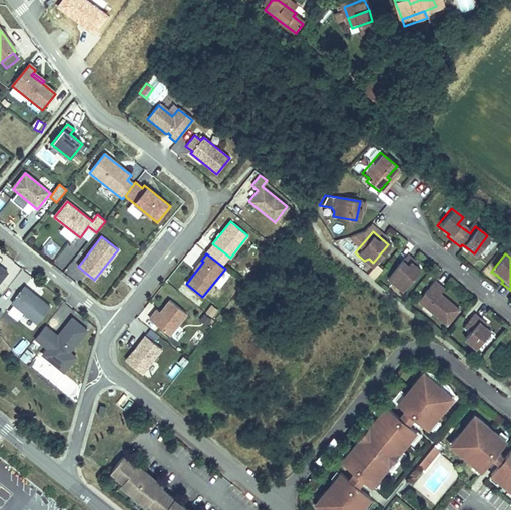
[(417,270),(402,257),(385,278),(393,286),(398,284),(403,288),(417,270)]
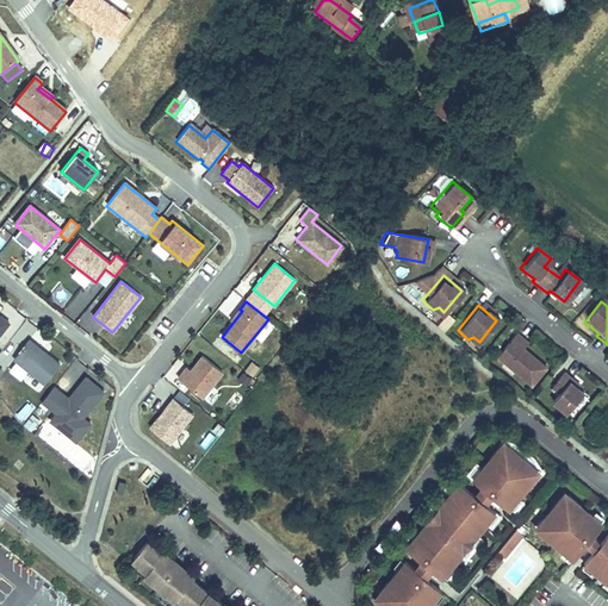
[(521,350),(517,348),(522,342),(515,336),(496,358),(503,366),(506,362),(516,370),(514,374),(529,387),(544,369),(521,350)]
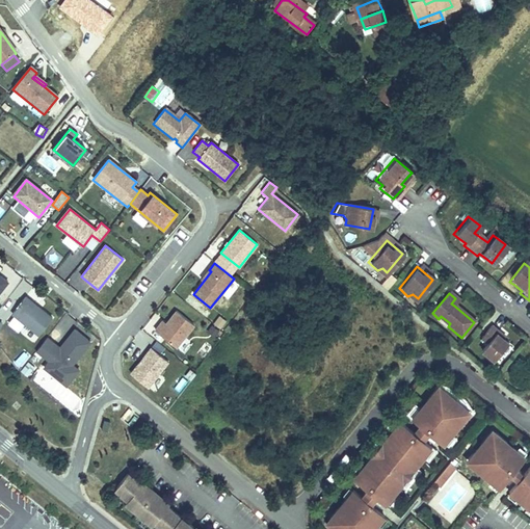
[(53,318),(26,297),(12,314),(40,336),(53,318)]
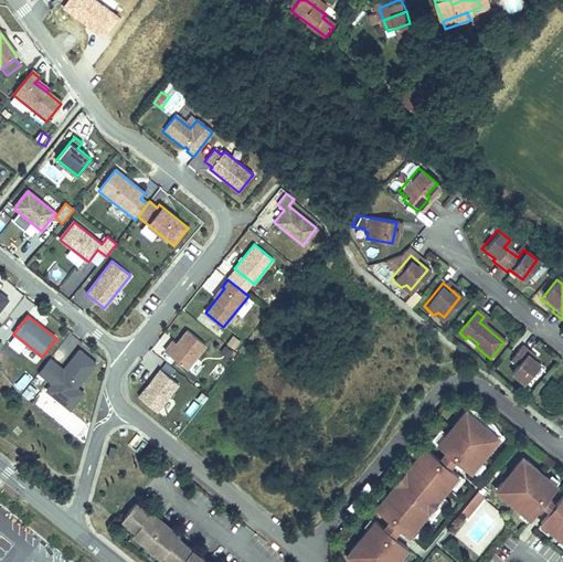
[(188,369),(206,345),(188,330),(177,343),(169,353),(188,369)]
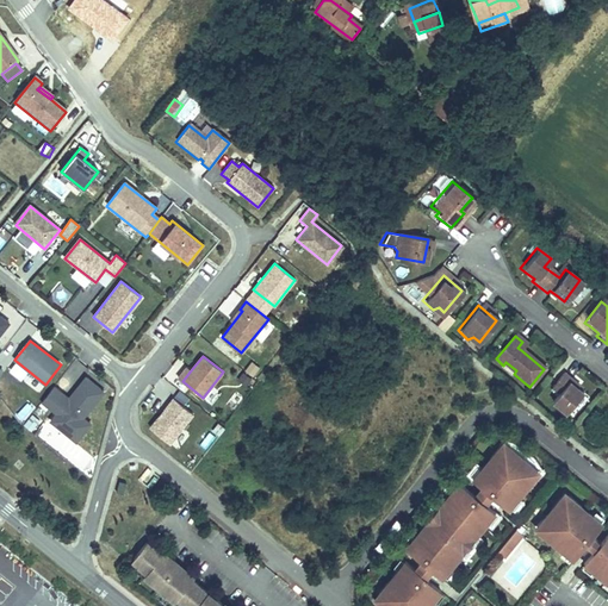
[(516,370),(506,362),(503,366),(514,374),(516,370)]
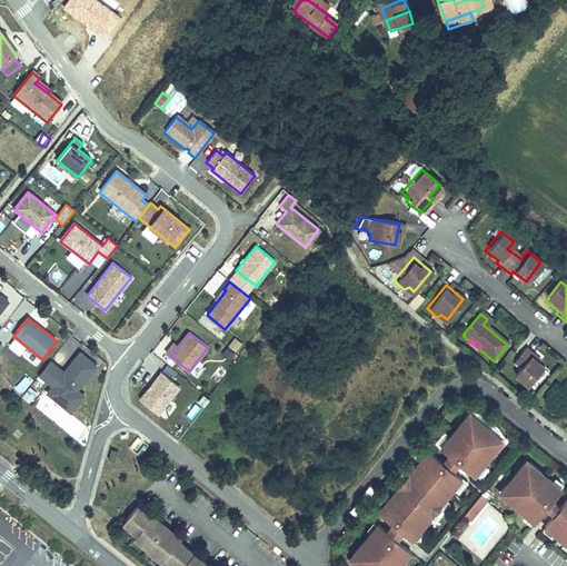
[(238,353),(245,345),(237,339),(231,347),(238,353)]
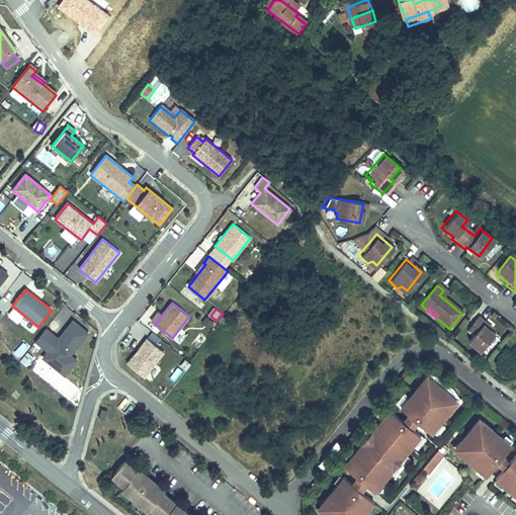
[(155,324),(162,315),(159,312),(152,322),(155,324)]
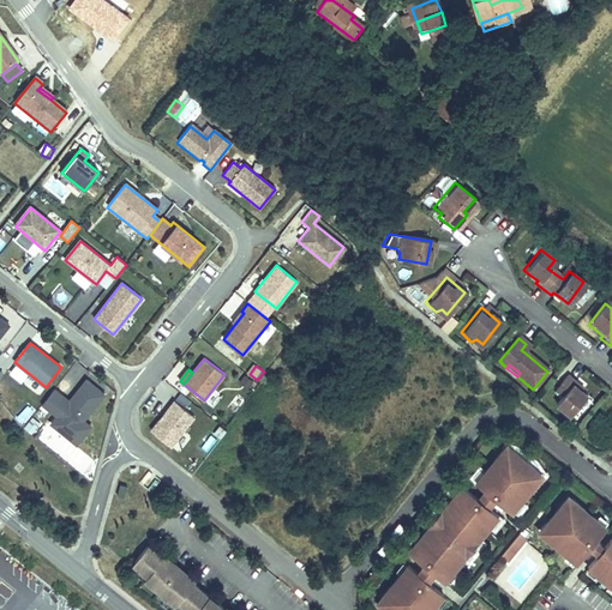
[(568,418),(585,398),(580,393),(571,387),(574,385),(565,378),(553,392),(561,398),(555,406),(568,418)]
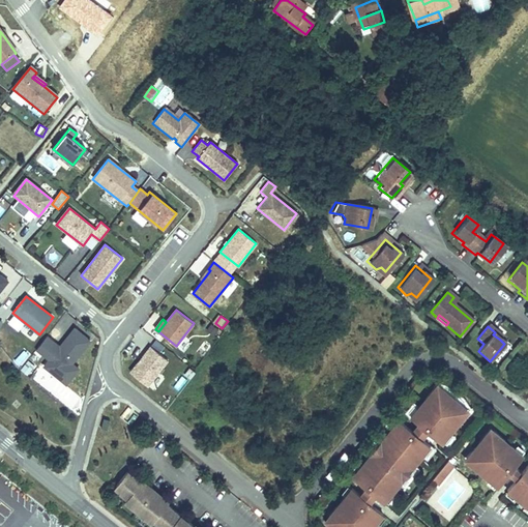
[(60,379),(72,363),(90,341),(75,328),(60,347),(50,360),(45,367),(60,379)]
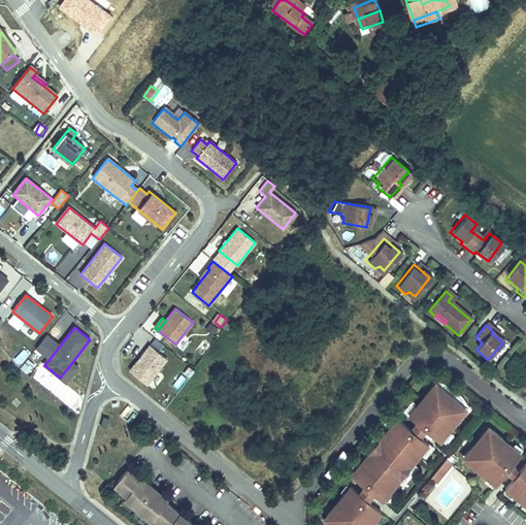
[(26,350),(11,330),(0,337),(0,339),(27,375),(39,366),(26,350)]
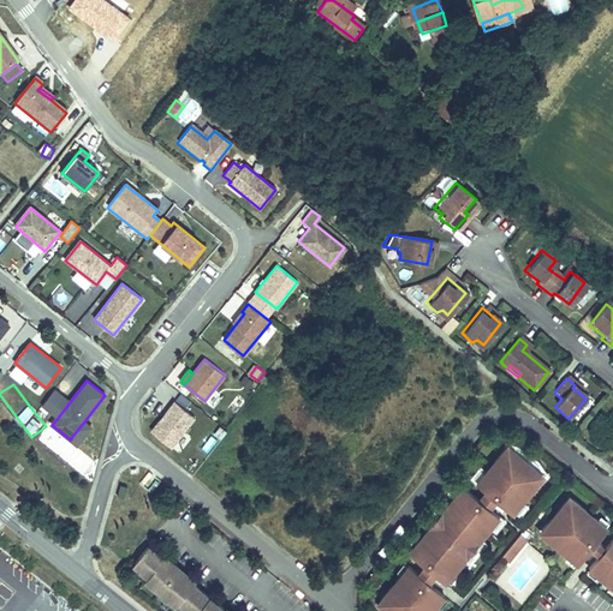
[(51,412),(63,396),(54,390),(42,406),(51,412)]
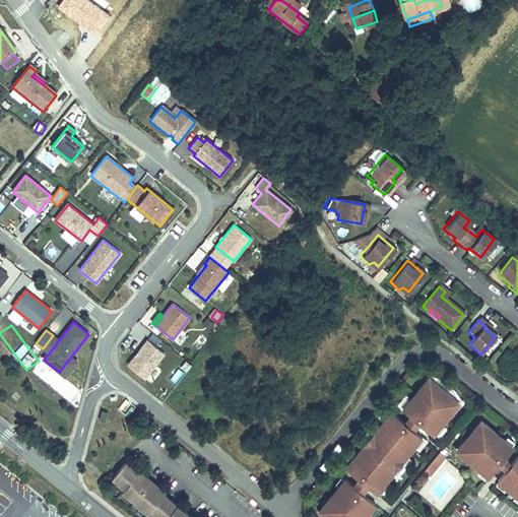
[(49,353),(59,340),(53,335),(43,348),(49,353)]
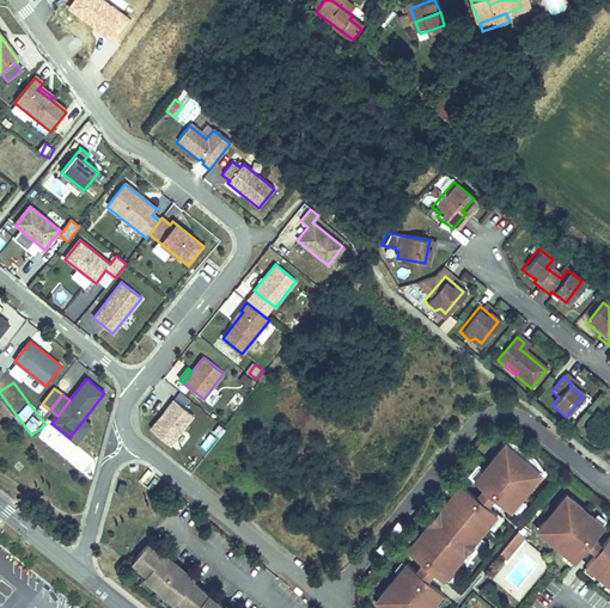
[(170,444),(194,416),(175,400),(151,429),(170,444)]
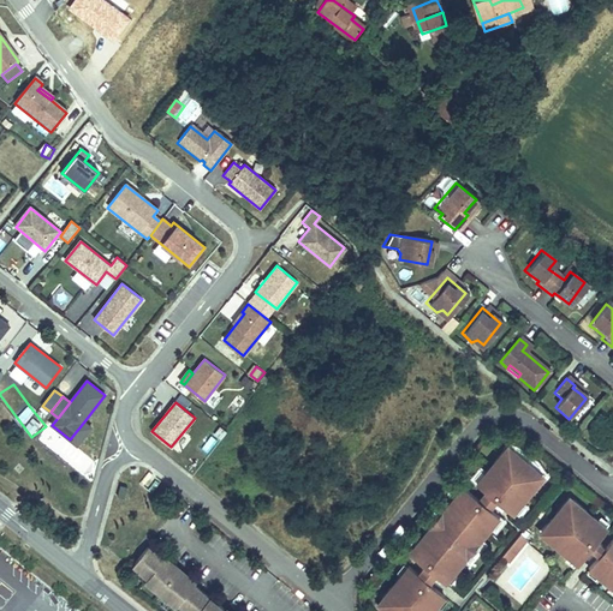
[(77,445),(91,427),(84,421),(70,439),(77,445)]
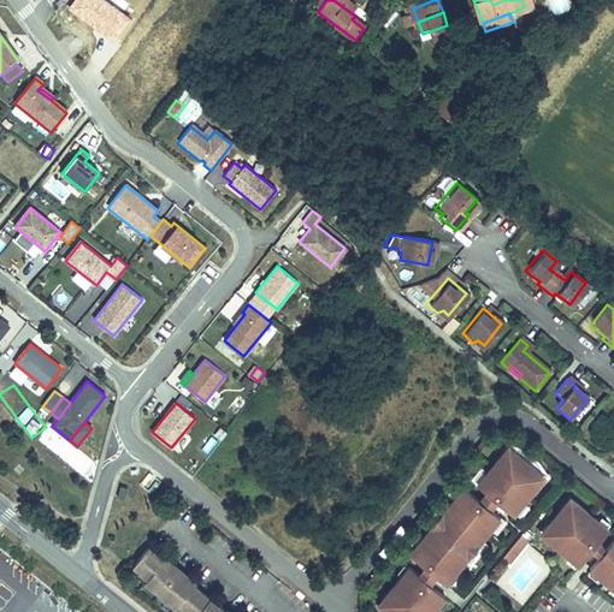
[(213,438),(223,444),(230,434),(220,427),(213,438)]
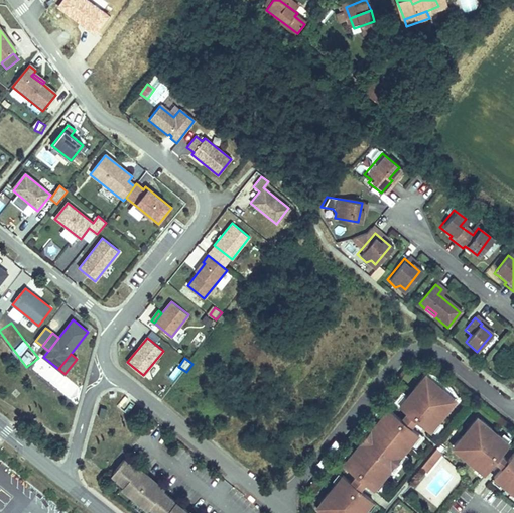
[(178,366),(168,374),(173,382),(184,375),(178,366)]
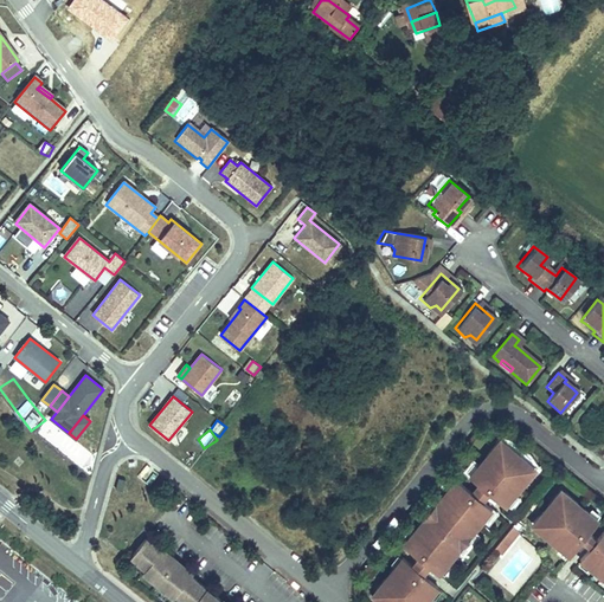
[(509,502),(535,470),(528,464),(532,460),(511,442),(507,446),(500,440),(473,473),(482,481),(493,490),(508,503),(509,502)]
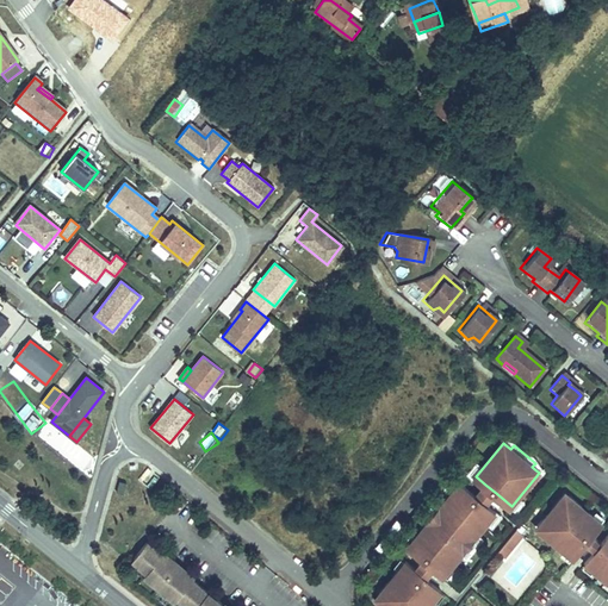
[(123,494),(126,483),(119,481),(117,493),(123,494)]
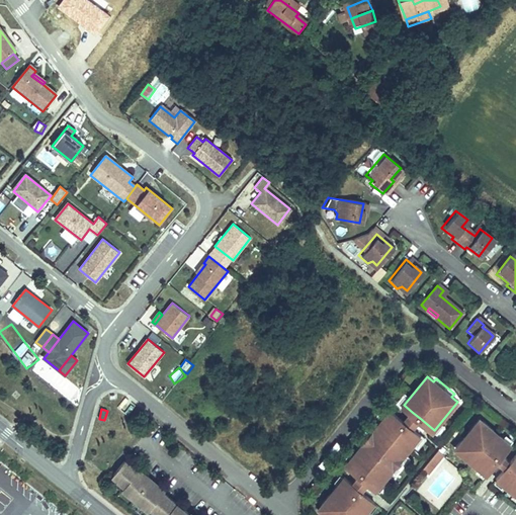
[(376,488),(422,434),(414,427),(406,420),(392,409),(346,462),(360,475),(369,482),(376,488)]
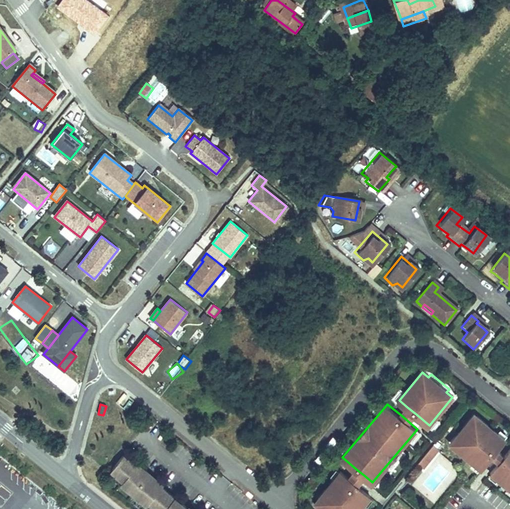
[(416,414),(407,407),(401,415),(409,422),(416,414)]
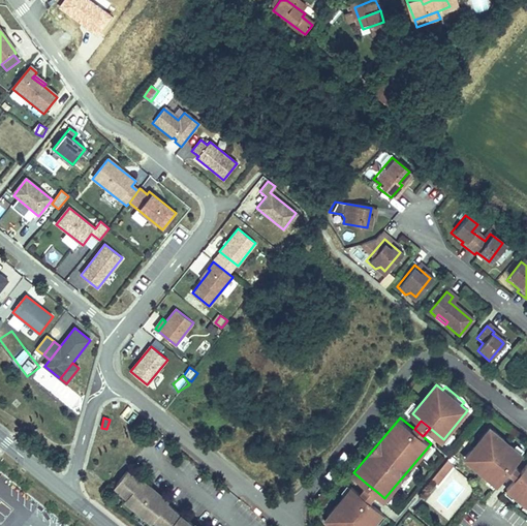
[(515,463),(524,452),(495,427),(490,433),(487,431),(471,450),(474,452),(469,458),(498,483),(508,469),(515,463)]
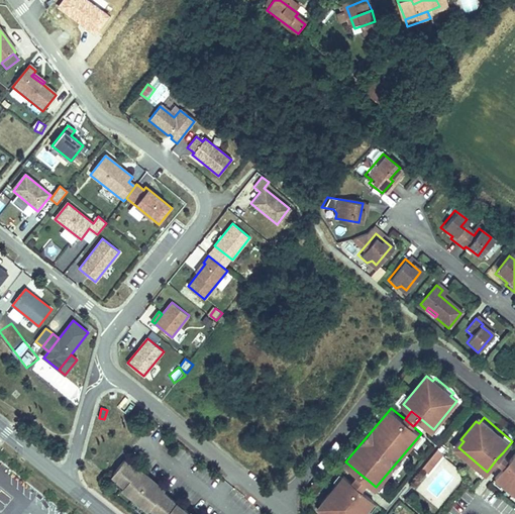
[(429,472),(444,452),(438,447),(423,467),(429,472)]
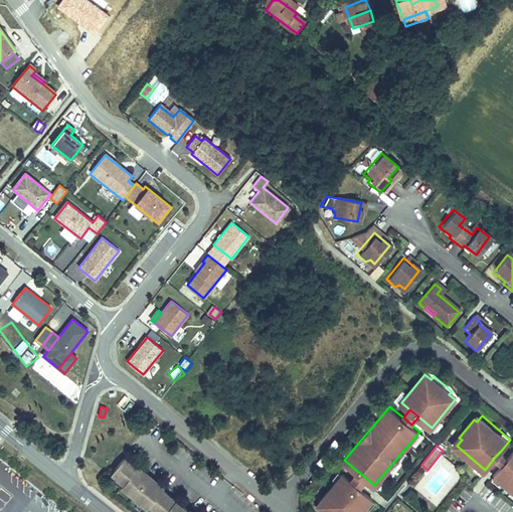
[(512,451),(508,457),(503,463),(494,474),(512,489),(512,451)]
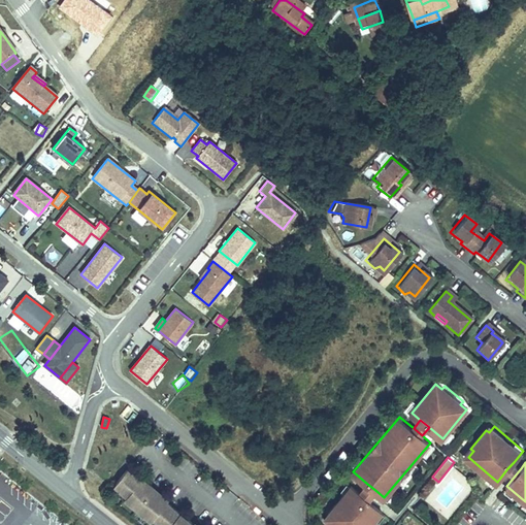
[(516,474),(521,468),(514,462),(507,468),(516,474)]
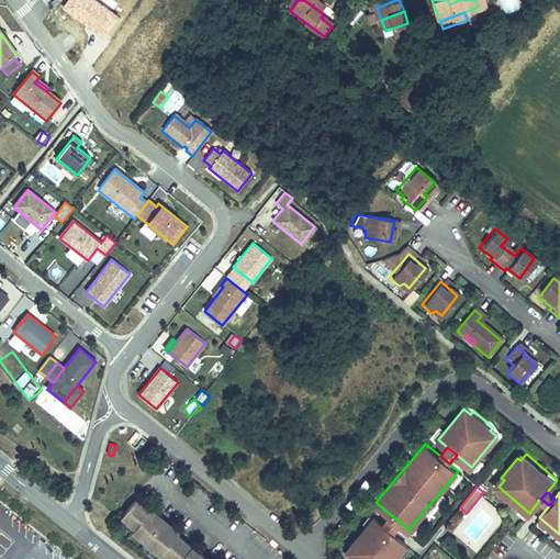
[(175,543),(149,521),(150,518),(153,517),(137,505),(125,520),(132,525),(130,527),(145,539),(143,543),(156,552),(158,550),(168,558),(186,558),(193,550),(179,538),(177,540),(175,543)]
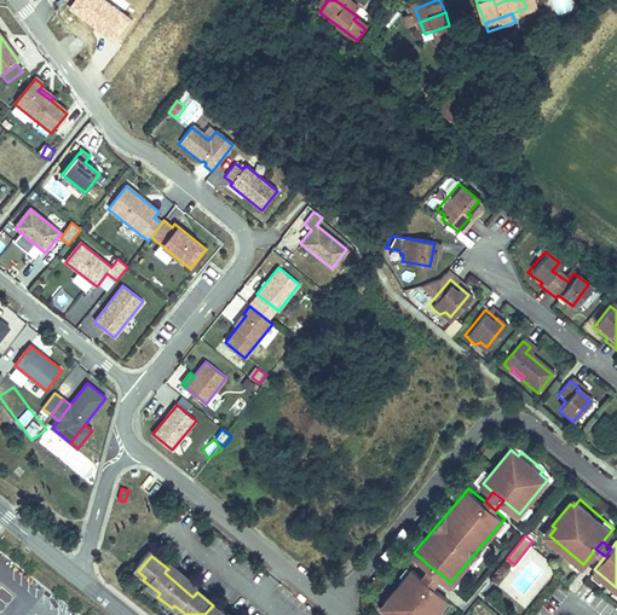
[(434,614),(449,597),(433,585),(424,575),(413,567),(385,601),(392,607),(388,610),(393,614),(434,614)]
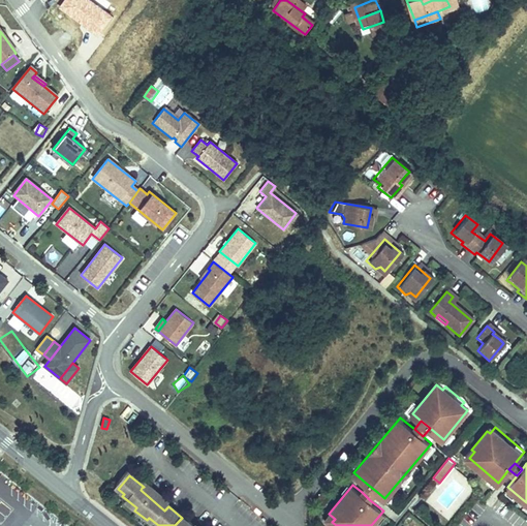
[(377,492),(368,485),(362,492),(370,500),(377,492)]
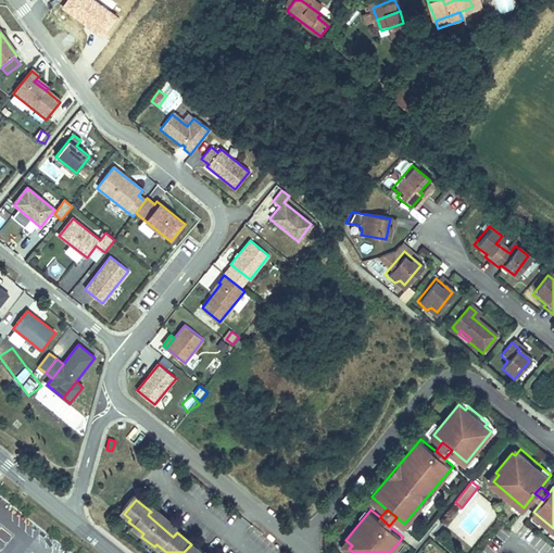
[(170,525),(160,516),(158,519),(149,513),(148,515),(173,537),(175,535),(167,528),(170,525)]
